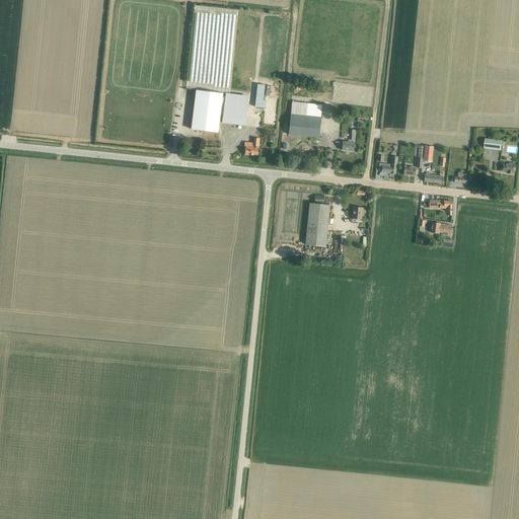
[(254,106),(266,107),(266,100),(263,100),(265,85),(257,84),(254,106)]
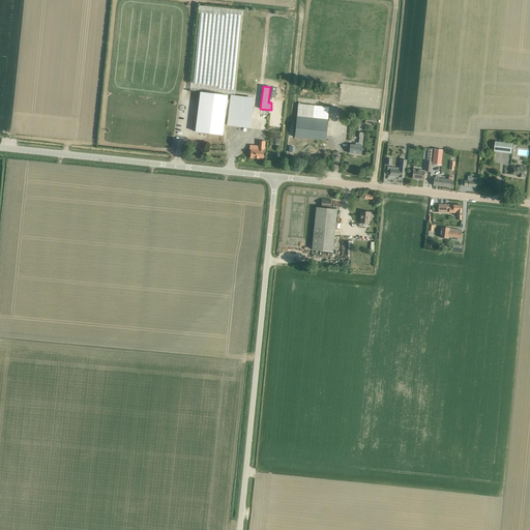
[(195,131),(223,136),(225,117),(228,117),(227,125),(249,128),(254,102),(230,99),(230,102),(227,102),(228,95),(200,92),(195,131)]
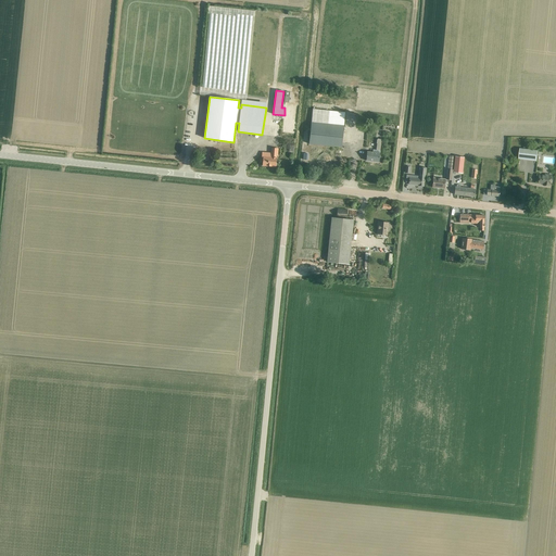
[(340,147),(343,113),(311,110),(307,144),(340,147)]
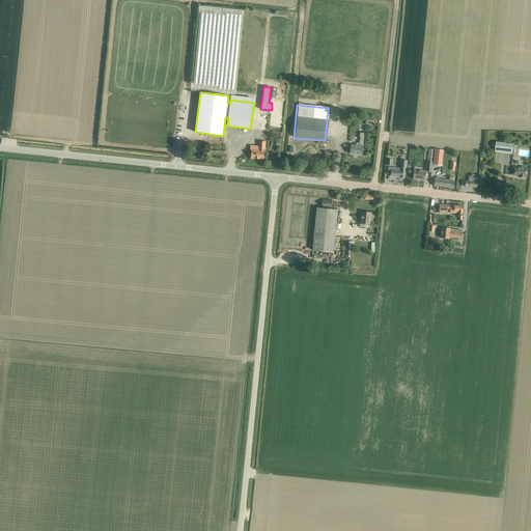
[(361,155),(363,133),(360,133),(359,143),(356,143),(355,144),(348,144),(348,154),(361,155)]
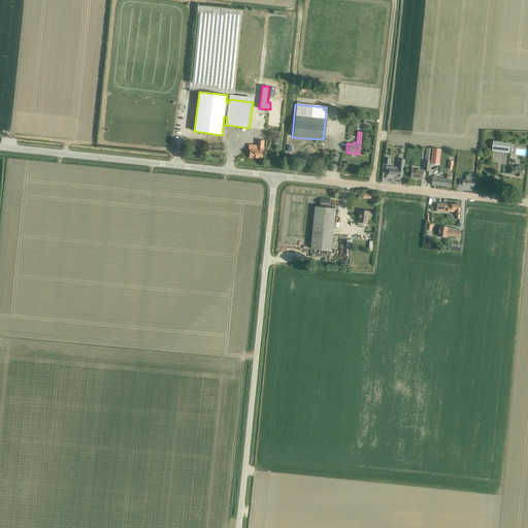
[(261,150),(262,141),(258,140),(257,146),(249,145),(248,150),(250,150),(249,157),(261,159),(262,150),(261,150)]
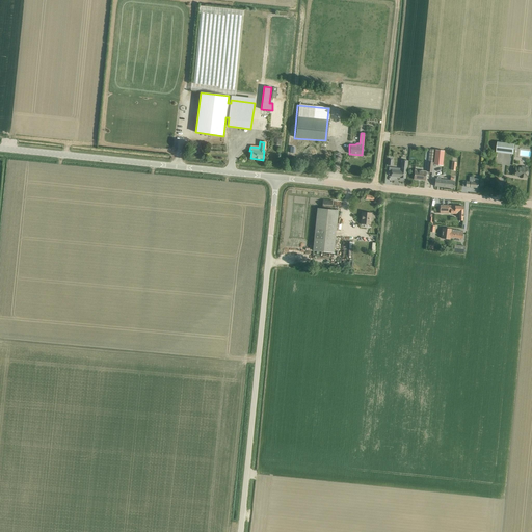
[(513,154),(514,144),(498,142),(497,152),(513,154)]
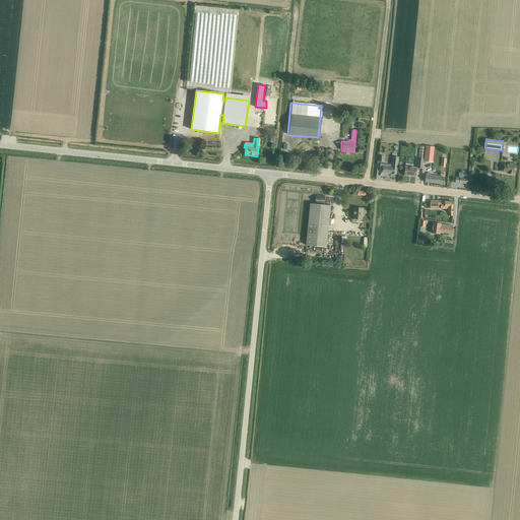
[(424,145),(423,161),(431,163),(432,146),(424,145)]
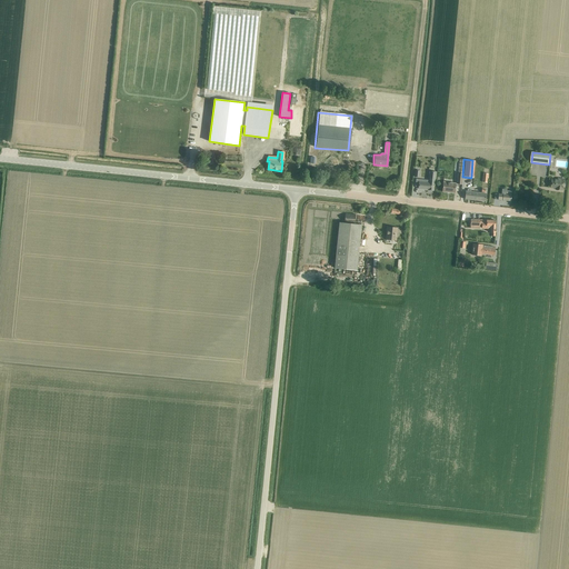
[(416,187),(418,187),(418,189),(428,190),(433,191),(435,179),(436,179),(436,172),(430,171),(429,183),(419,182),(420,180),(416,179),(416,187)]
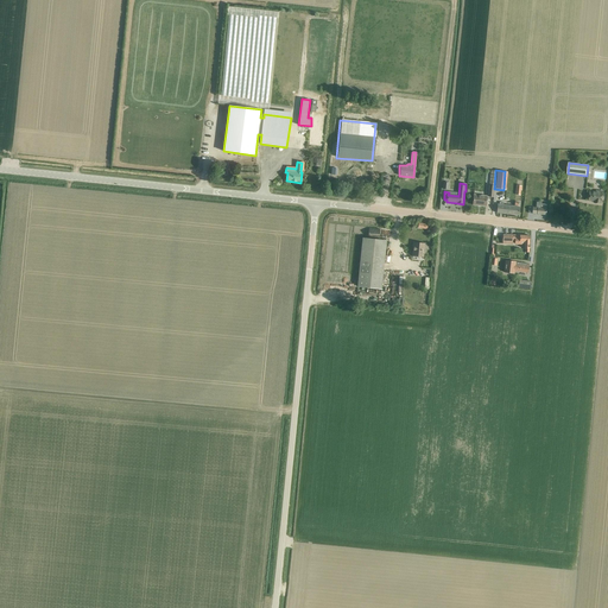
[(590,191),(589,201),(594,201),(594,203),(602,204),(603,192),(601,192),(601,191),(596,190),(596,191),(590,191)]
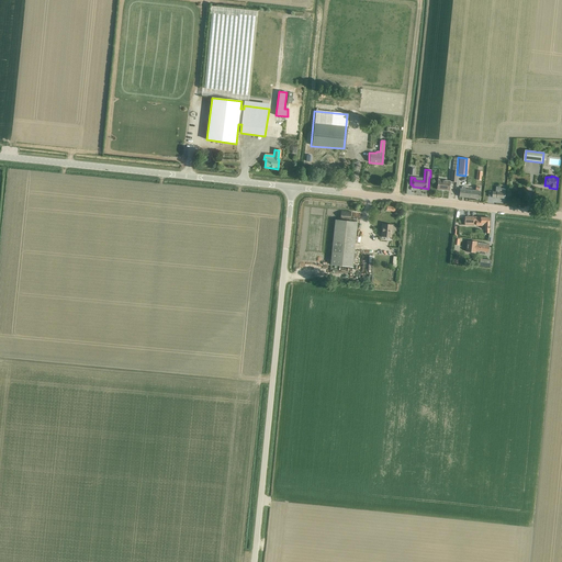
[(447,190),(448,181),(437,180),(436,189),(447,190)]
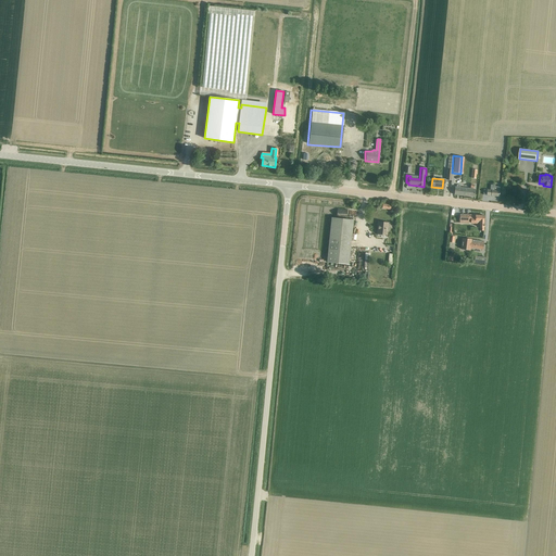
[(500,197),(500,187),(495,187),(495,185),(491,185),(490,190),(487,189),(484,189),(483,194),(485,194),(498,196),(500,197)]
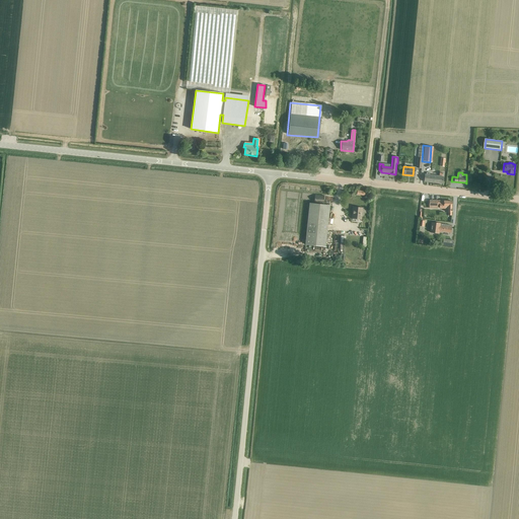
[(442,175),(424,173),(423,180),(442,182),(442,175)]
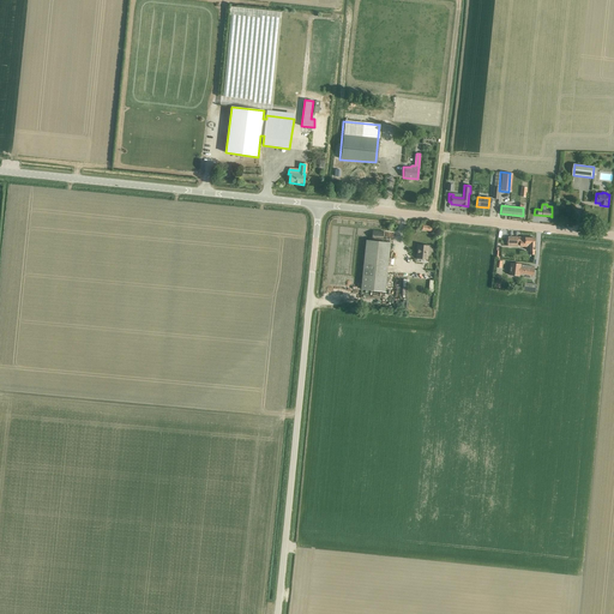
[(372,230),(372,240),(381,240),(383,232),(372,230)]
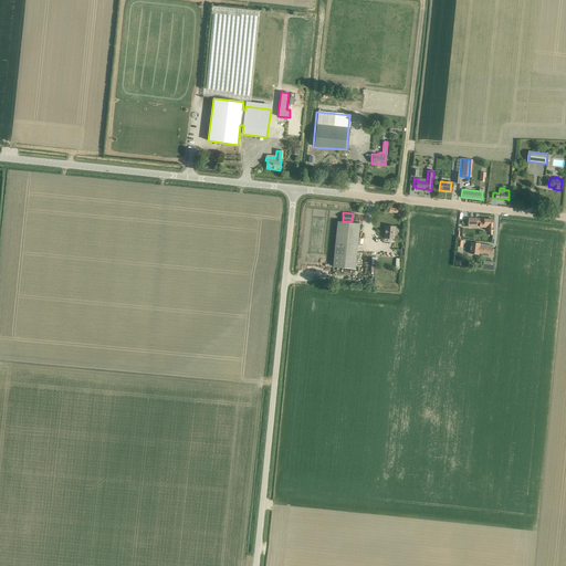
[(469,218),(469,227),(472,227),(473,224),(477,224),(479,224),(479,227),(488,227),(488,232),(489,232),(489,236),(492,236),(493,219),(483,219),(478,219),(469,218)]
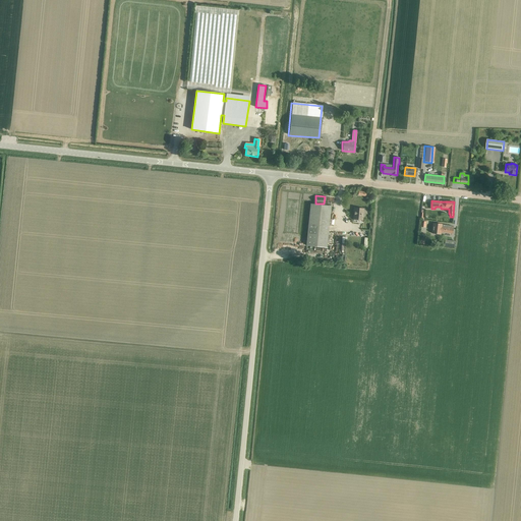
[(327,247),(331,207),(310,205),(306,240),(306,243),(306,245),(327,247)]
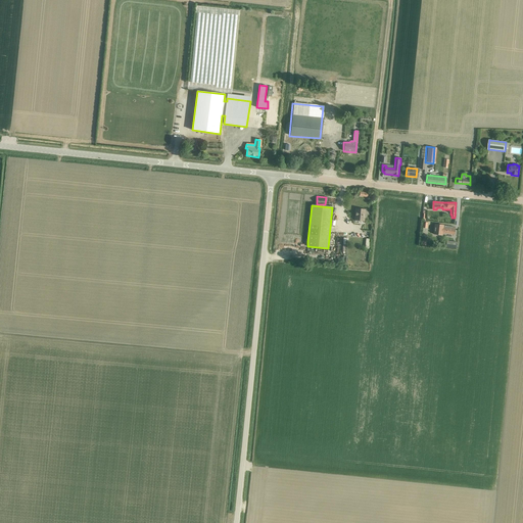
[(355,208),(354,221),(364,222),(365,209),(355,208)]
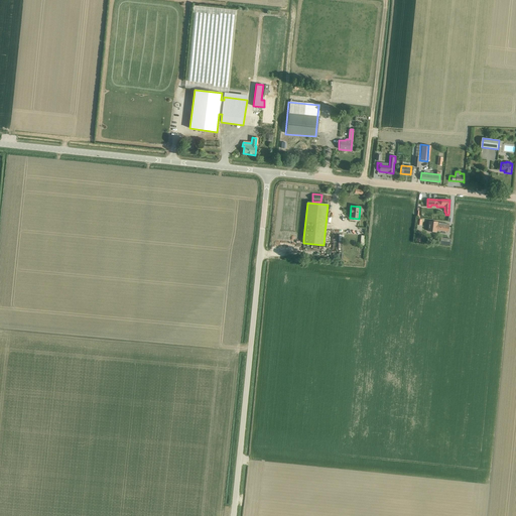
[(447,232),(448,227),(448,225),(446,225),(447,224),(437,222),(429,221),(427,231),(435,232),(436,231),(437,231),(437,230),(447,232)]
